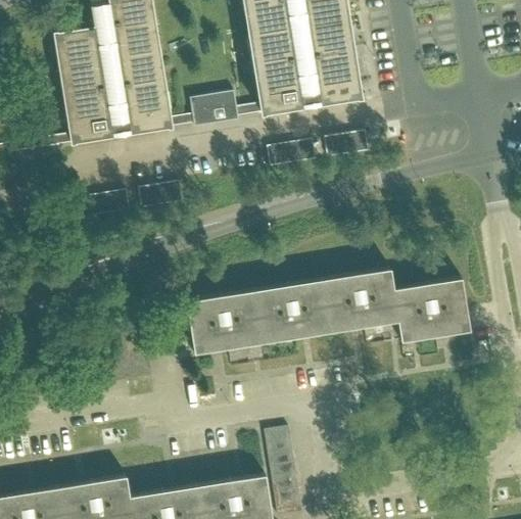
[(69,31),(54,33),(70,134),(72,144),(171,129),(169,119),(149,0),(107,0),(108,3),(90,6),(93,20),(93,27),(69,31)]
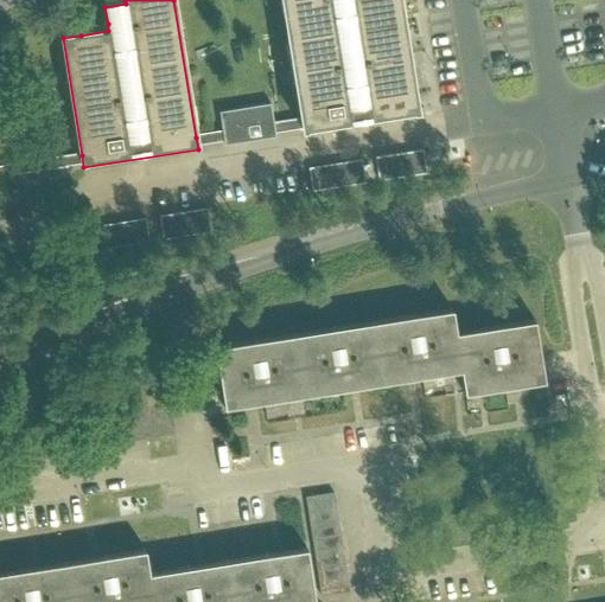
[(281,0),(301,120),(304,132),(418,114),(399,0),(281,0)]
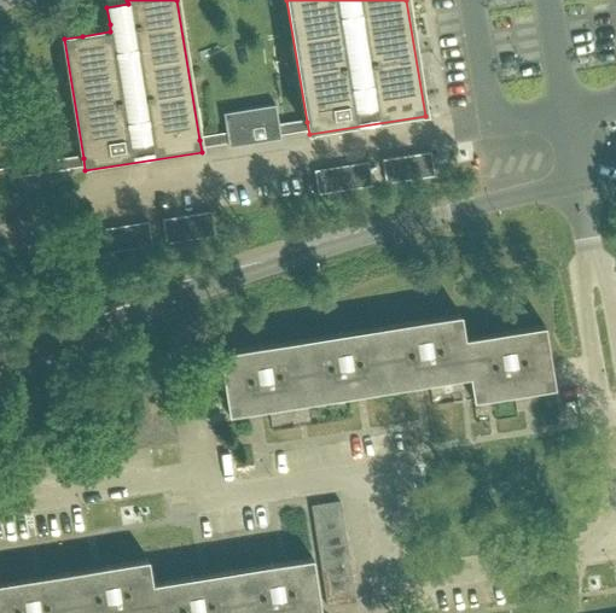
[(254,144),(309,134),(307,122),(304,123),(279,127),(277,107),(224,116),(227,135),(204,139),(199,140),(202,152),(230,147),(230,151),(254,147),(254,144)]
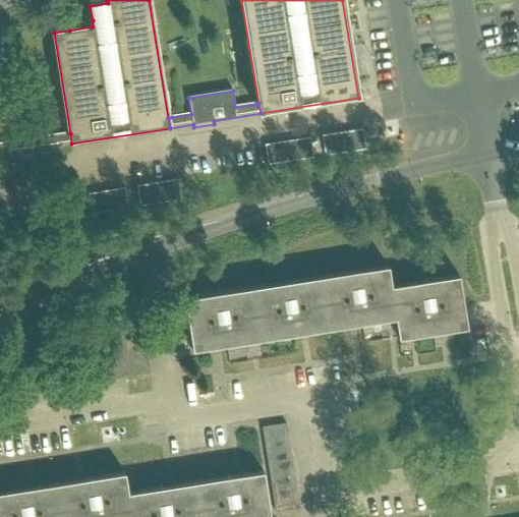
[(323,137),(326,158),(367,152),(366,151),(363,131),(323,137)]
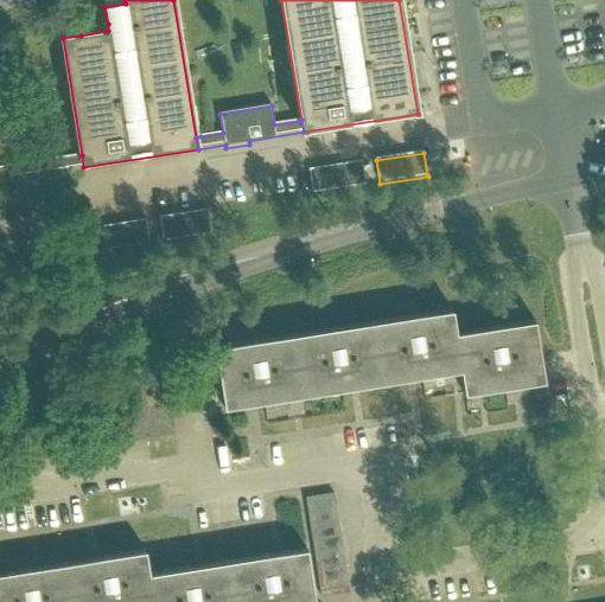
[(0,180),(61,171),(83,167),(82,155),(0,168),(0,180)]
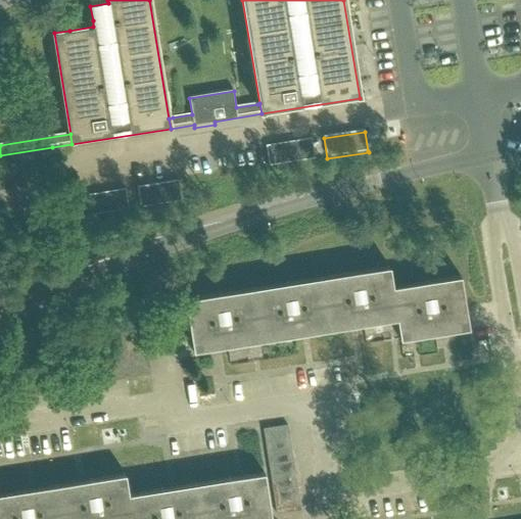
[(300,142),(303,162),(316,160),(313,140),(300,142)]
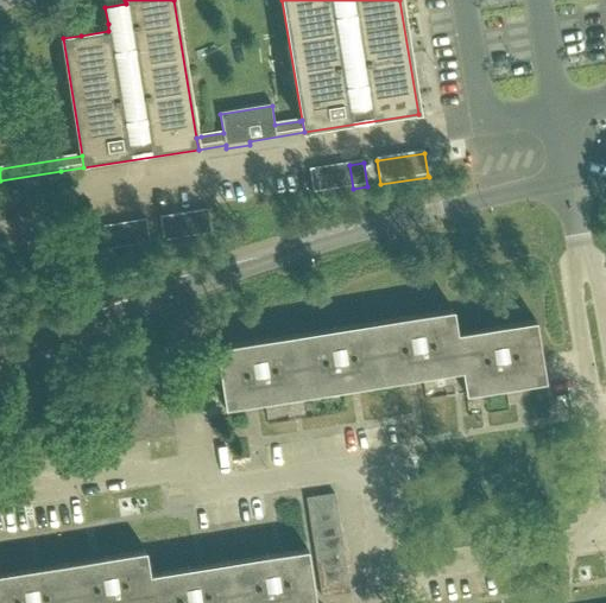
[(340,191),(353,189),(349,165),(336,167),(340,191)]
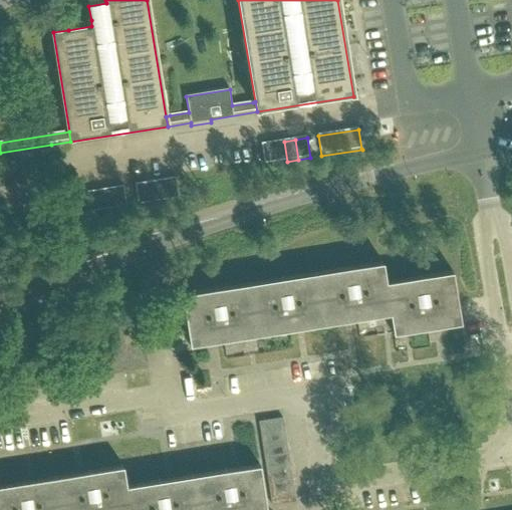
[(276,164),(287,162),(284,142),(273,144),(276,164)]
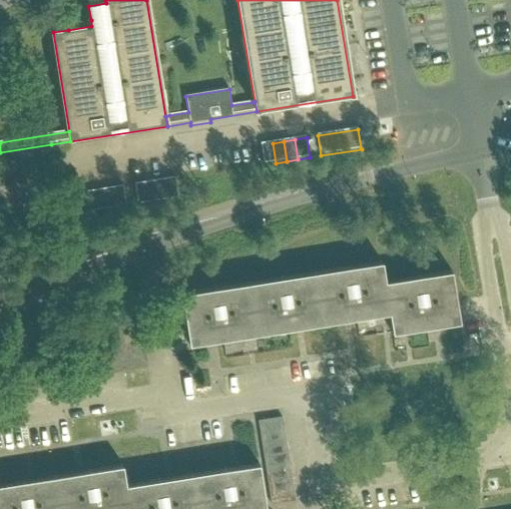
[(265,165),(276,163),(273,143),(262,145),(265,165)]
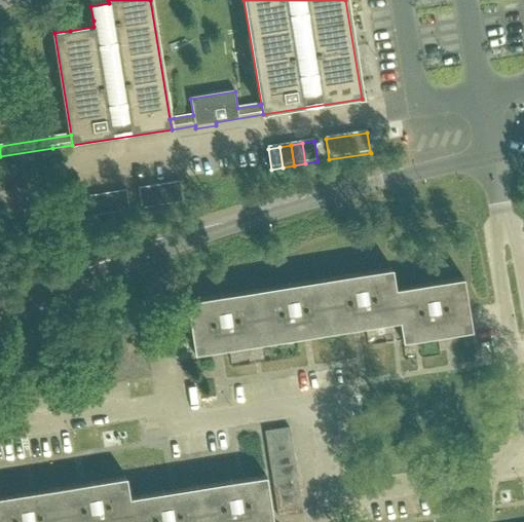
[(139,190),(142,211),(184,204),(180,184),(139,190)]
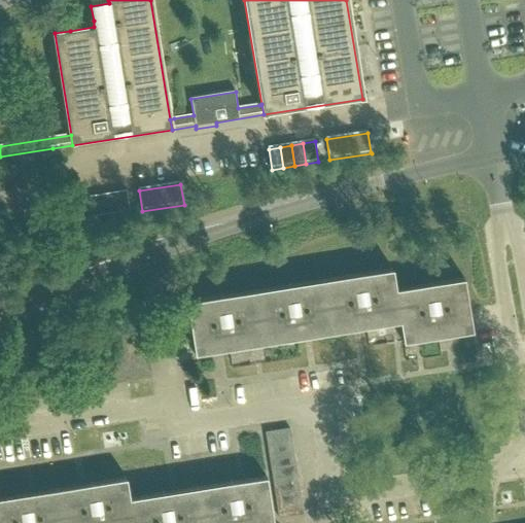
[(115,195),(119,215),(131,213),(128,193),(115,195)]
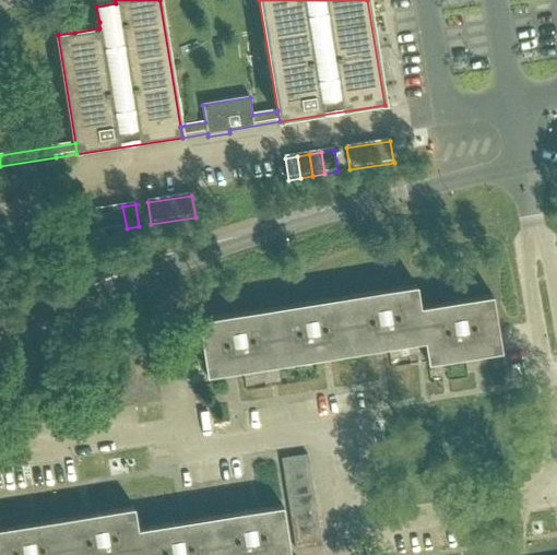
[(115,229),(127,228),(122,207),(110,209),(115,229)]
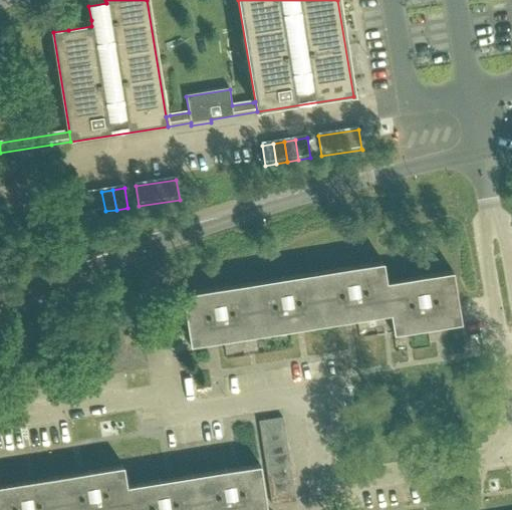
[(94,213),(105,211),(101,192),(90,193),(94,213)]
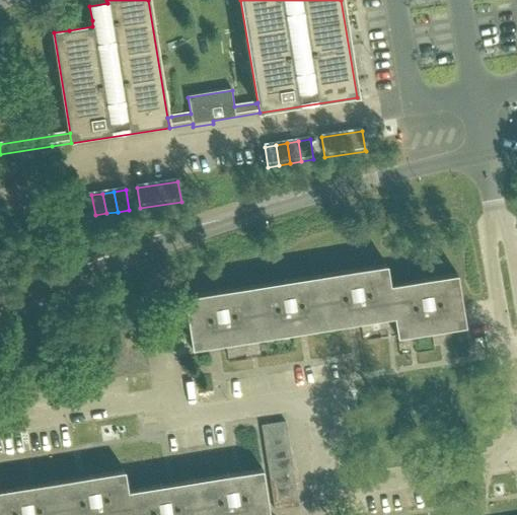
[(83,217),(95,215),(91,195),(80,197),(83,217)]
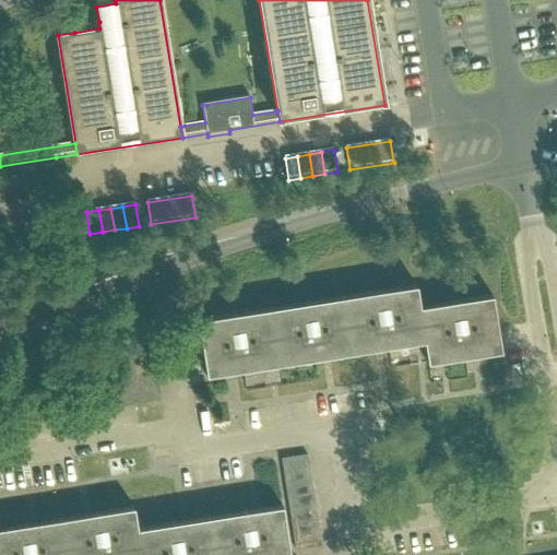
[(417,288),(344,299),(353,355),(383,351),(390,350),(426,344),(421,309),(417,288)]
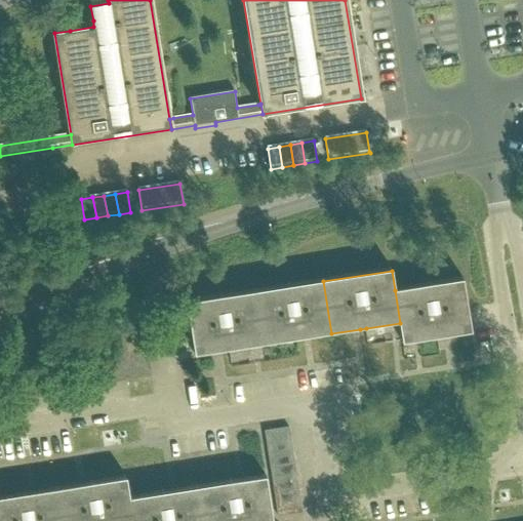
[(395,290),(400,323),(403,343),(413,341),(471,332),(468,311),(463,279),(395,290)]
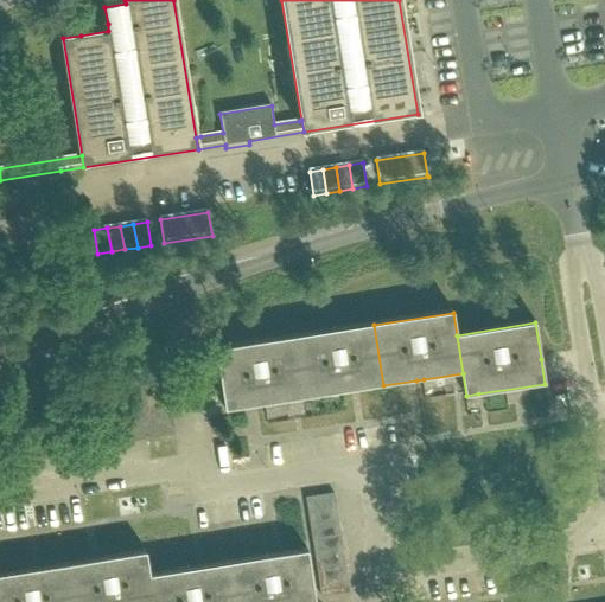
[(351,390),(383,385),(374,325),(295,337),(305,398),(345,391),(351,390)]
